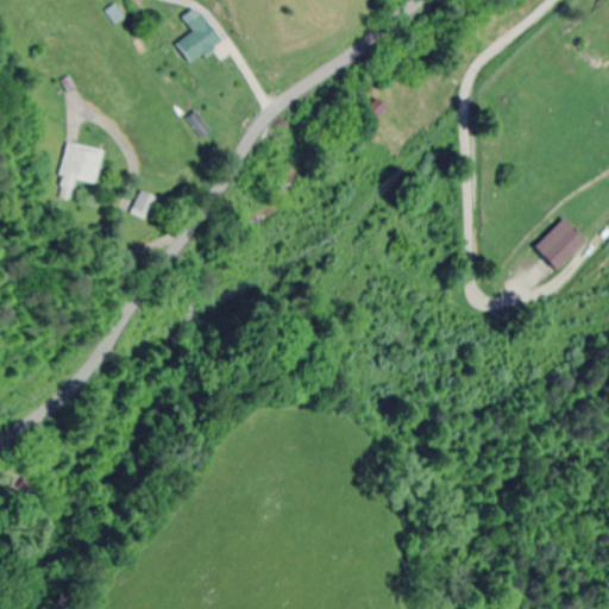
[(226,43),(201,7),(186,18),(196,32),(180,45),(194,66),(226,43)]
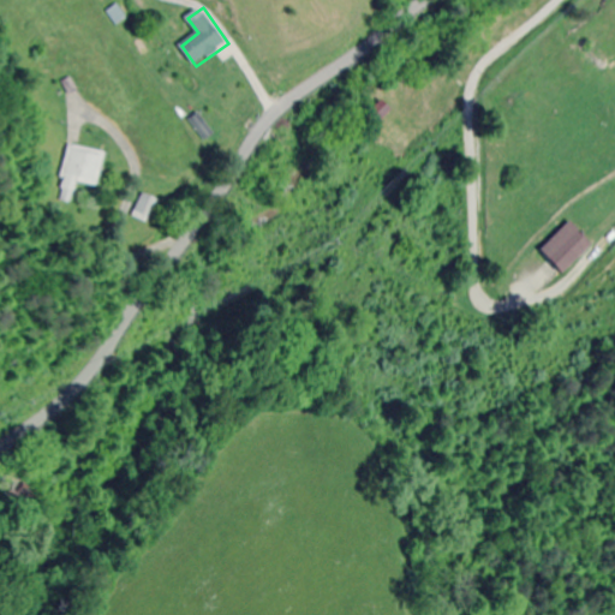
[(372,115),(382,124),(394,109),(383,101),(372,115)]
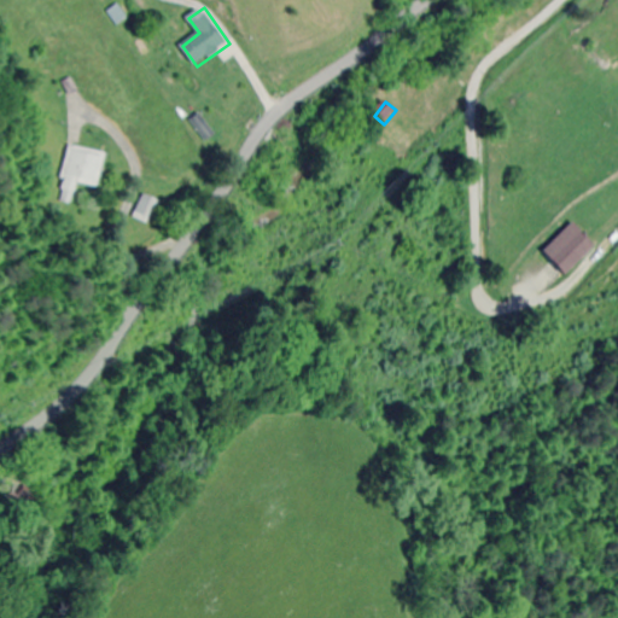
[(93,187),(100,153),(68,145),(54,202),(69,205),(74,184),(93,187)]
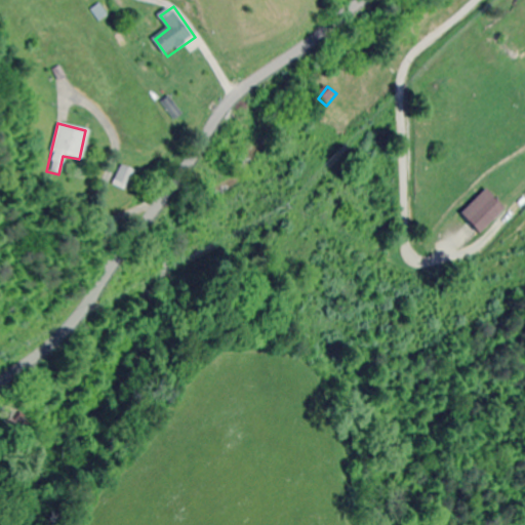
[(132,173),(119,166),(110,184),(122,191),(132,173)]
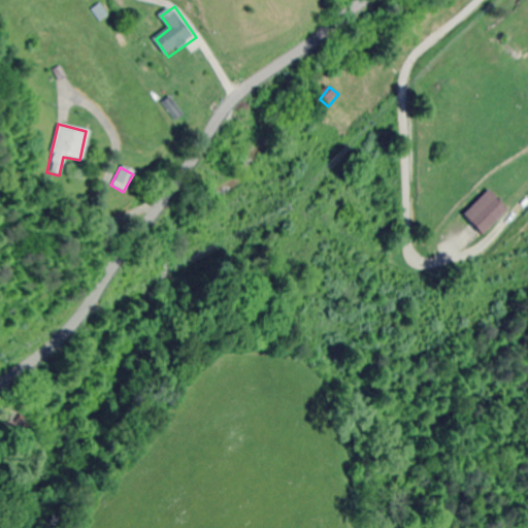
[(512,209),(491,189),(466,213),(487,234),(512,209)]
